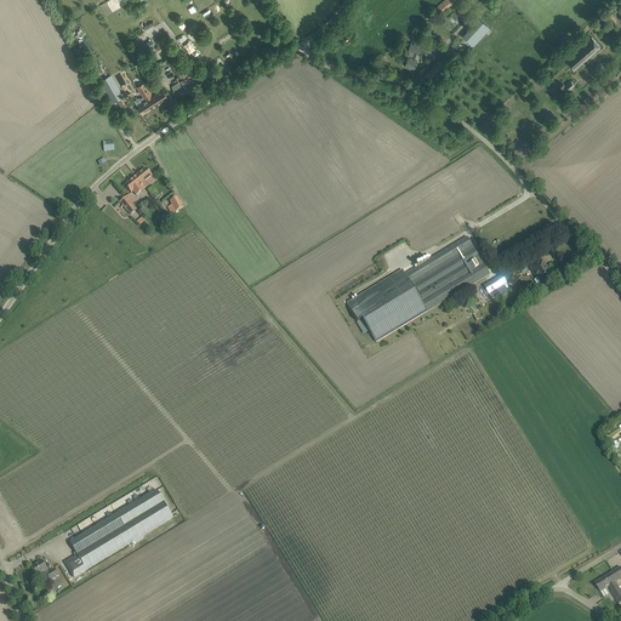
[(457,0),(444,0),(437,6),(442,12),(457,0)]
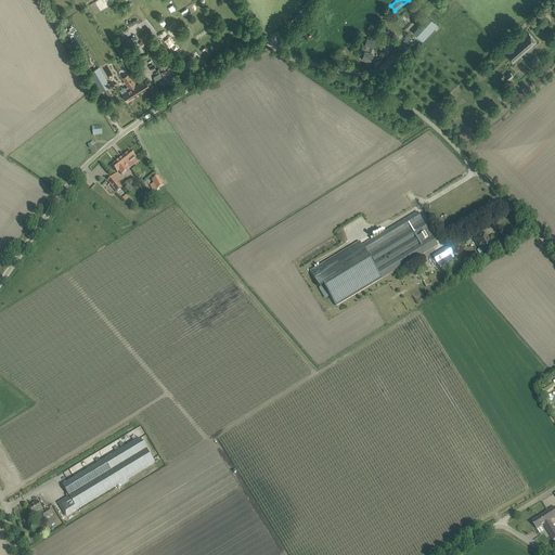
[(429,17),(414,34),(423,41),(438,25),(429,17)]
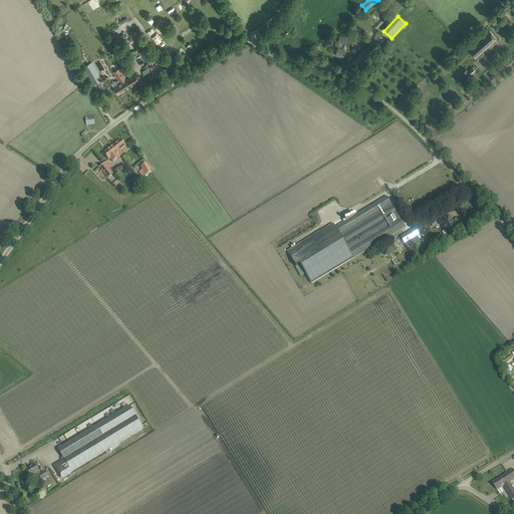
[(465,52),(472,60),(496,39),(489,31),(465,52)]
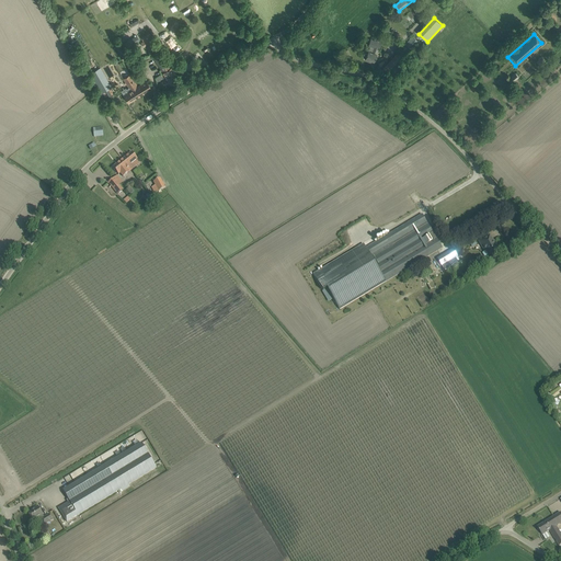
[(140,41),(137,35),(122,45),(126,50),(140,41)]
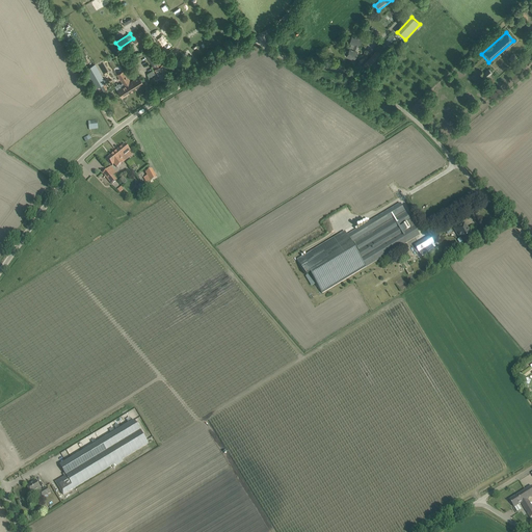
[(147,42),(141,33),(134,36),(136,40),(134,41),(136,45),(139,43),(141,48),(145,45),(144,43),(147,42)]
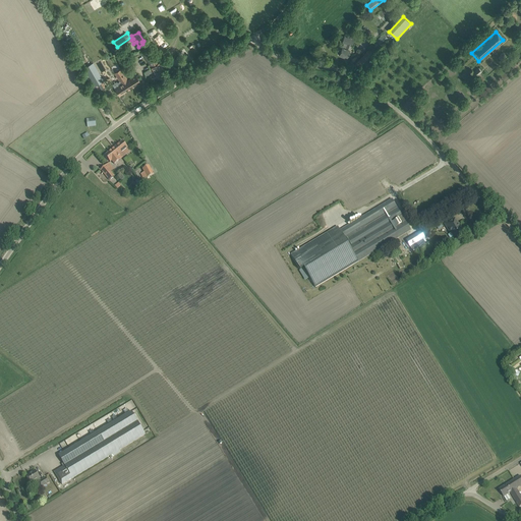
[(384,35),(378,41),(375,44),(379,48),(388,38),(384,35)]
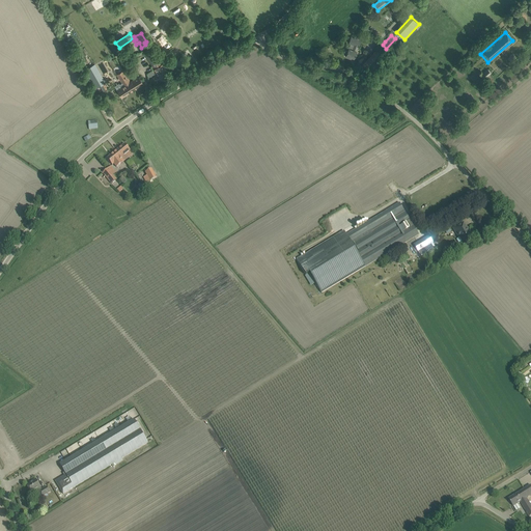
[(361,40),(351,36),(348,43),(351,44),(347,51),(345,50),(344,51),(343,53),(344,55),(346,56),(345,57),(354,60),(354,58),(355,58),(356,53),(357,51),(358,46),(359,47),(361,40)]
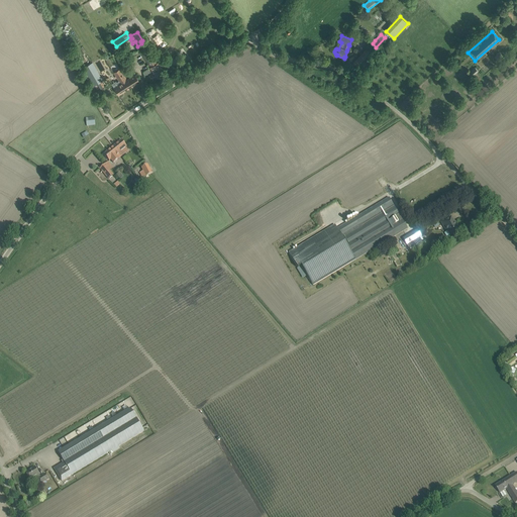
[(356,73),(359,70),(377,50),(371,45),(349,68),(356,73)]
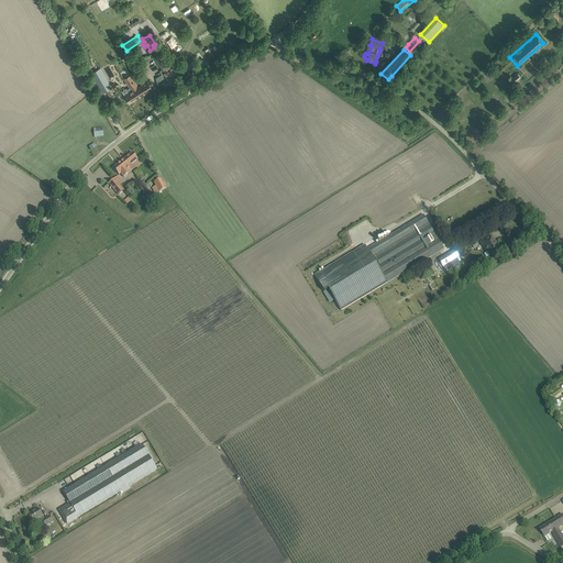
[(162,53),(154,58),(163,70),(164,69),(165,70),(169,67),(168,66),(169,65),(162,53)]
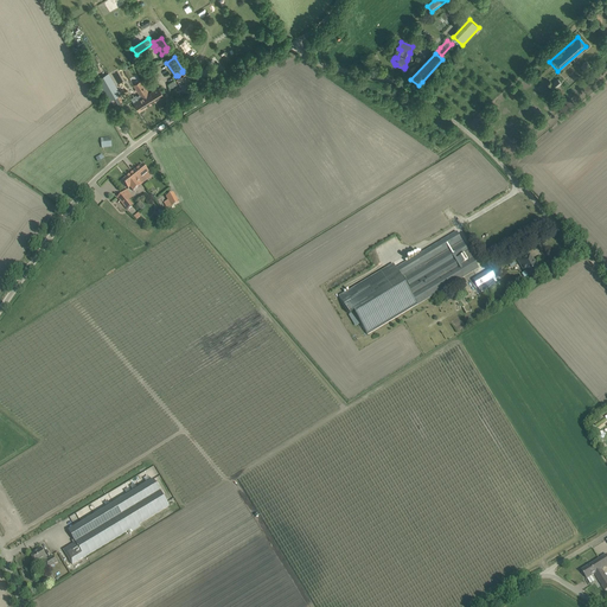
[(145,66),(149,74),(157,70),(152,62),(145,66)]
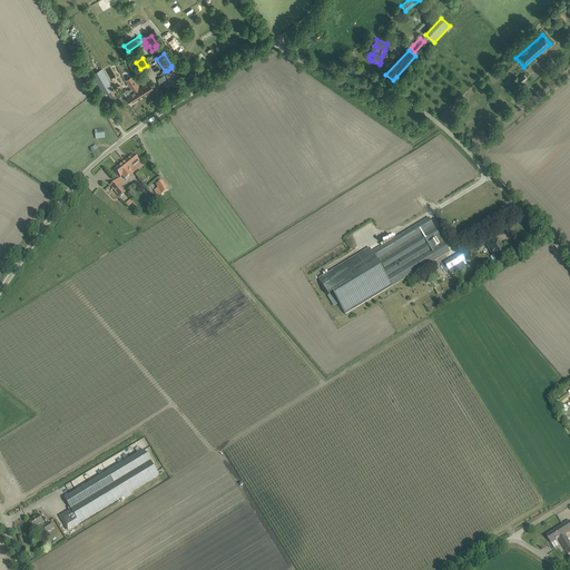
[(101,69),(92,75),(104,95),(108,92),(112,89),(114,89),(101,69)]
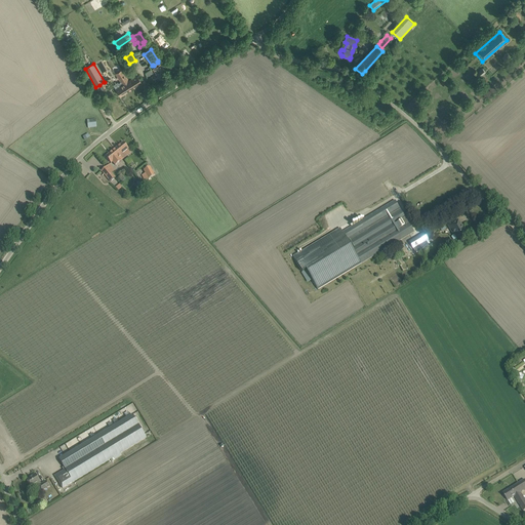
[(153,68),(157,74),(160,79),(167,74),(160,64),(153,68)]
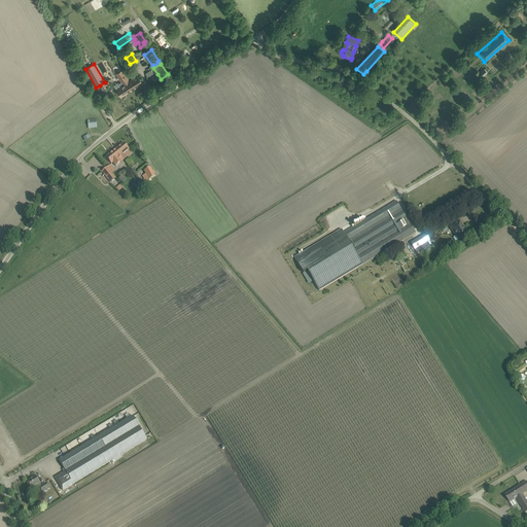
[(149,67),(145,69),(147,76),(153,73),(151,69),(150,70),(149,67)]
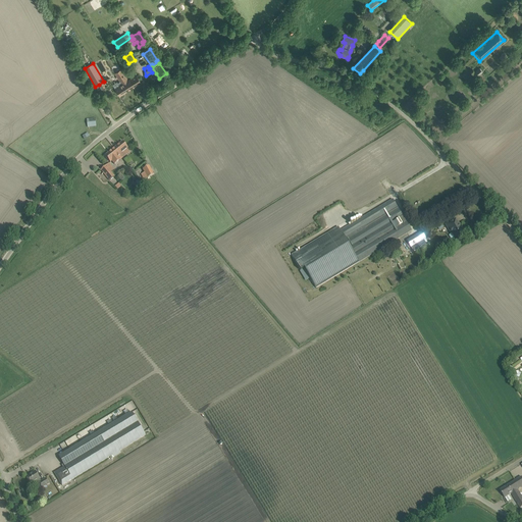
[(483,71),(479,67),(473,73),(476,77),(483,71)]
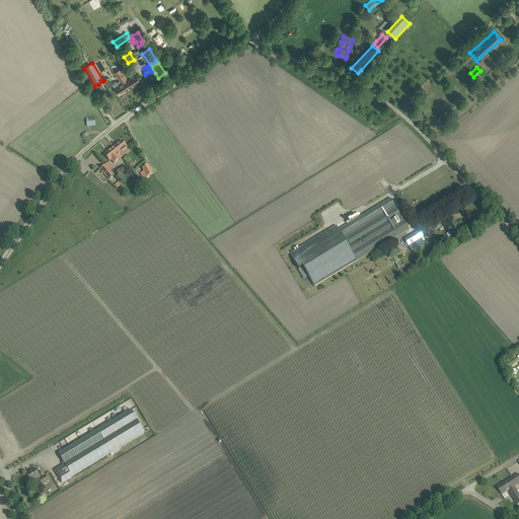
[(121,69),(117,71),(124,82),(125,81),(130,88),(141,81),(136,74),(128,79),(121,69)]
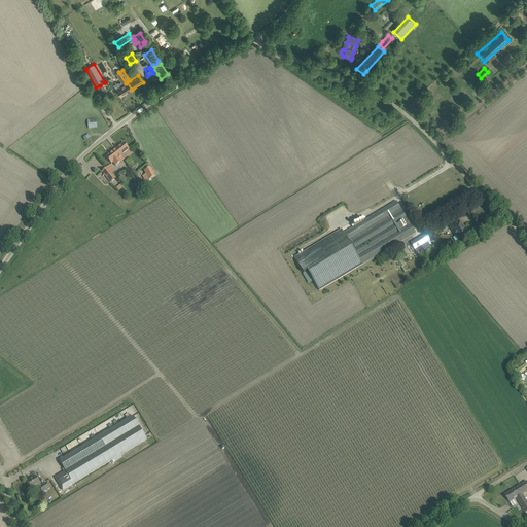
[(116,74),(123,84),(116,90),(120,97),(132,90),(127,82),(126,83),(118,72),(116,74)]
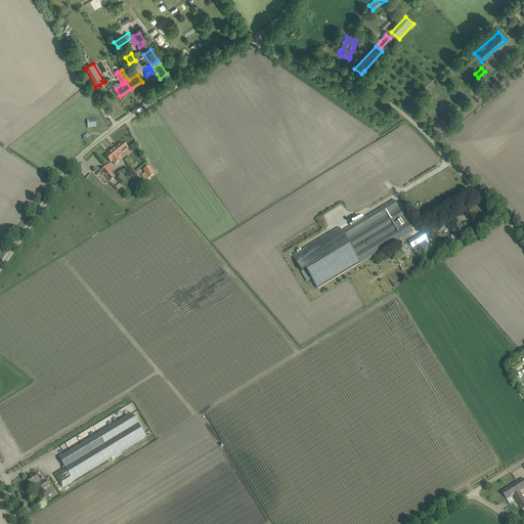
[(95,119),(87,120),(88,128),(97,127),(96,119),(95,119)]
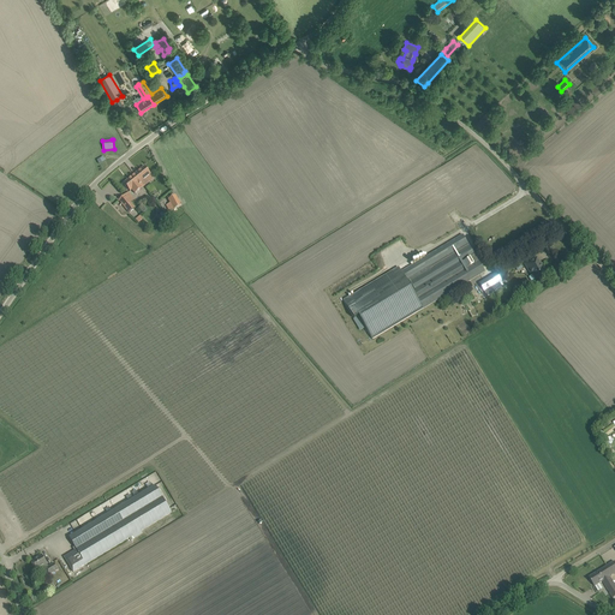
[(154,179),(148,172),(144,167),(135,175),(144,186),(154,179)]
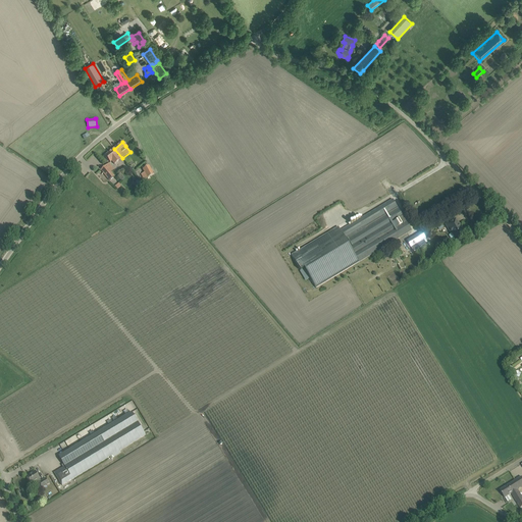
[(114,164),(122,158),(114,149),(105,156),(110,163),(112,161),(114,164)]
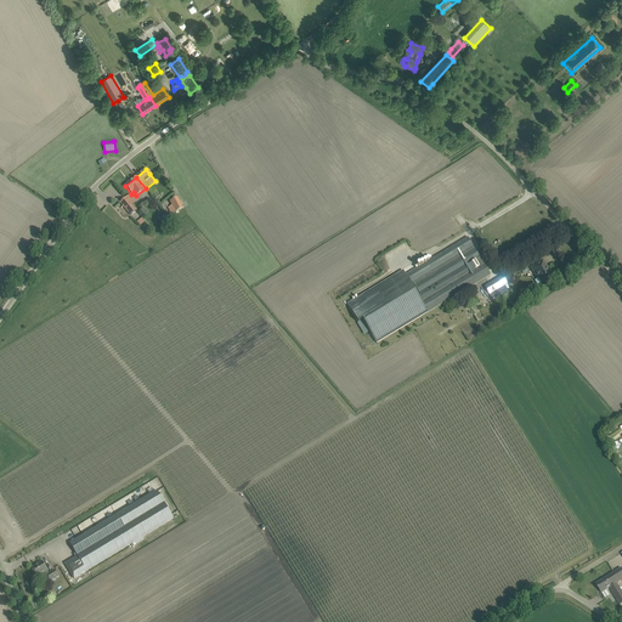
[(130,194),(120,203),(130,216),(136,210),(133,205),(136,203),(130,194)]
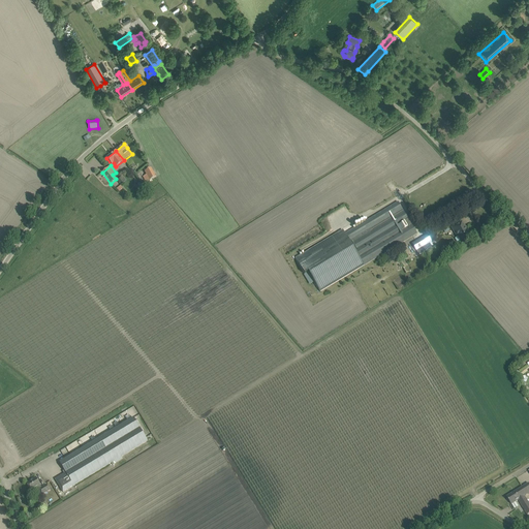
[(146,183),(156,178),(151,168),(145,172),(147,175),(143,177),(146,183)]
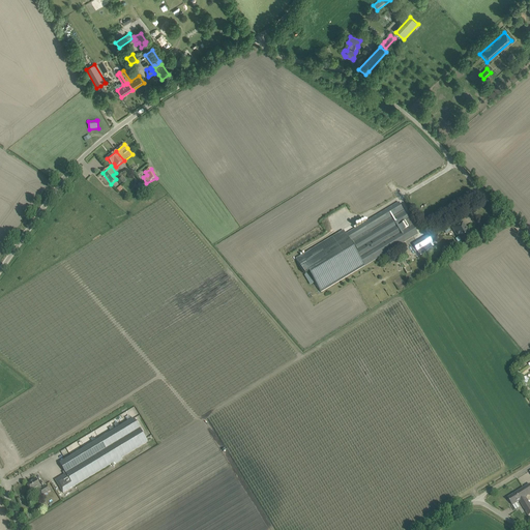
[(140,183),(136,186),(144,196),(148,193),(140,183)]
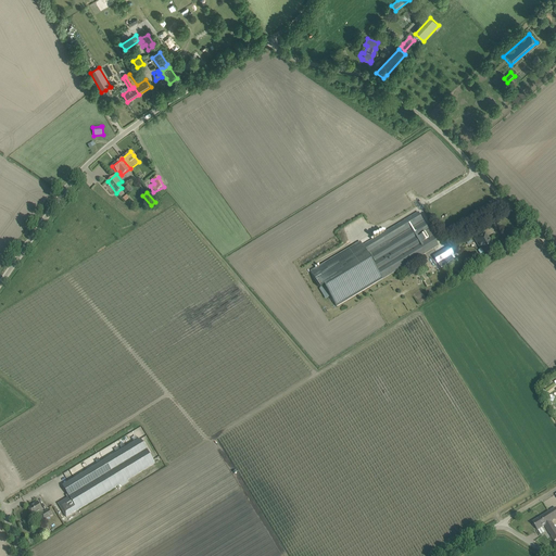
[(399,269),(438,245),(418,213),(363,247),(359,242),(311,272),(320,289),(324,287),(337,307),(377,282),(381,280),(399,269)]
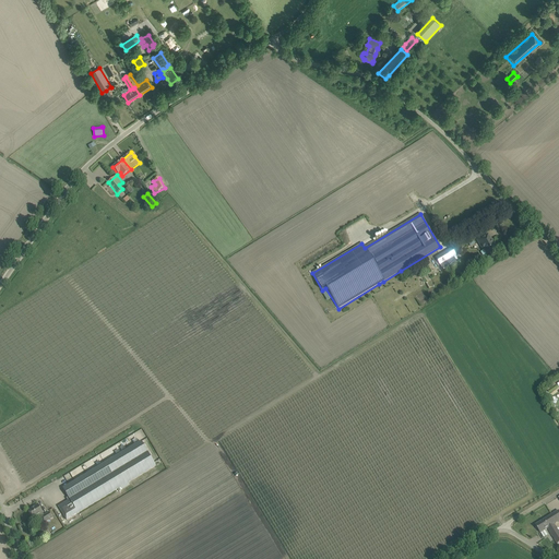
[(491,253),(497,250),(494,245),(492,246),(490,241),(491,241),(488,236),(483,238),(482,237),(477,240),(480,246),(482,245),(487,254),(490,252),(491,253)]
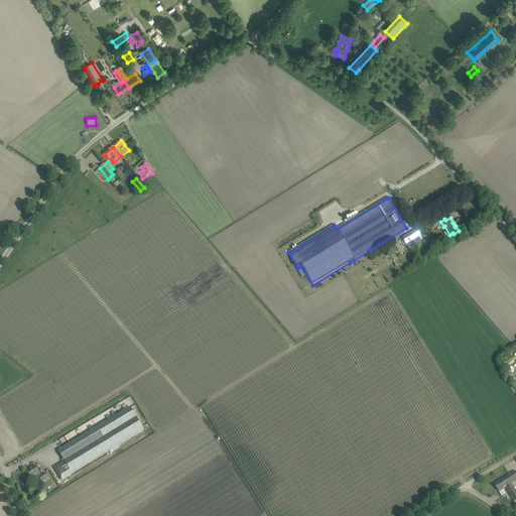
[(406,245),(416,239),(420,236),(416,229),(412,232),(402,238),(406,245)]
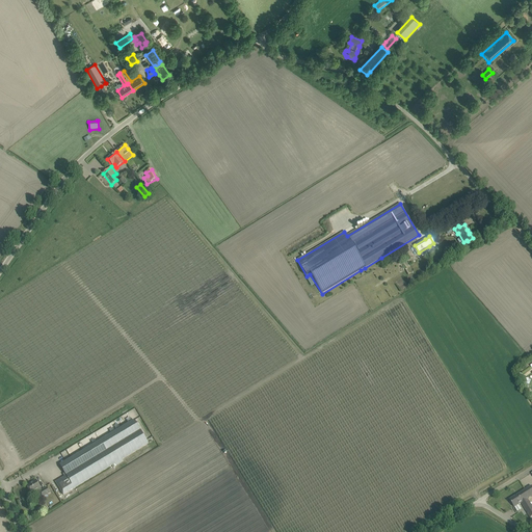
[(405,264),(407,269),(405,270),(409,275),(415,272),(408,262),(405,264)]
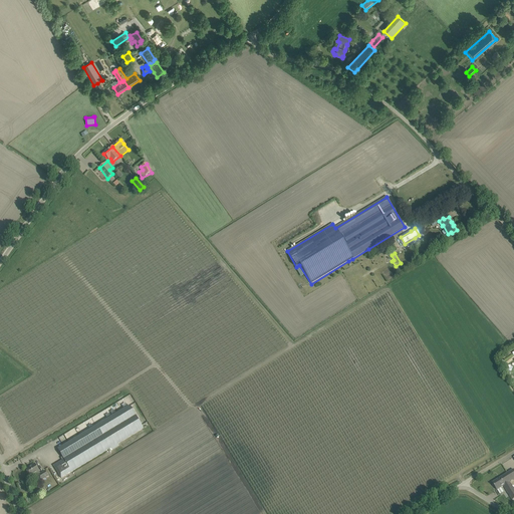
[(61,479),(70,473),(111,448),(112,451),(119,447),(117,445),(144,429),(130,407),(62,447),(57,450),(62,457),(60,458),(62,461),(53,466),(61,479)]
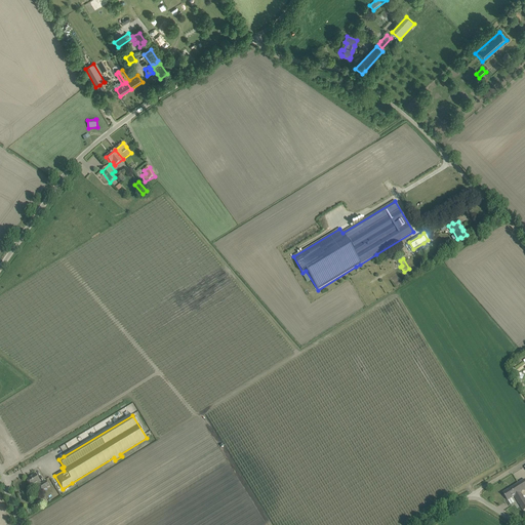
[(26,480),(31,488),(35,486),(35,485),(37,484),(39,486),(38,486),(41,491),(49,487),(46,481),(41,484),(40,482),(35,474),(32,476),(32,477),(26,480)]
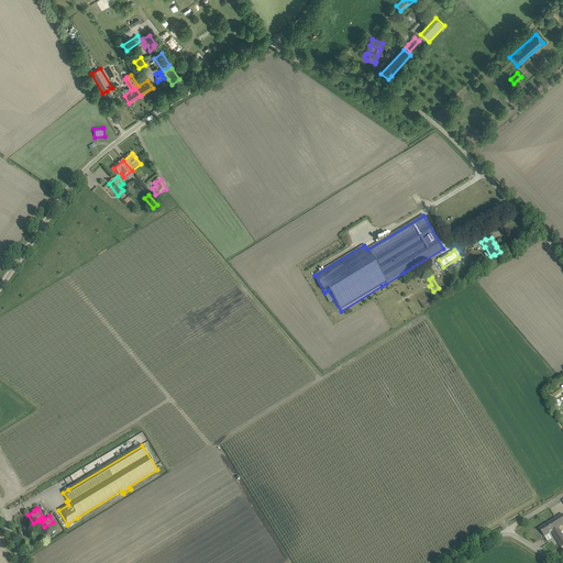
[(562,525),(562,515),(539,529),(544,537),(551,532),(561,548),(562,545),(562,534),(559,528),(562,525)]
